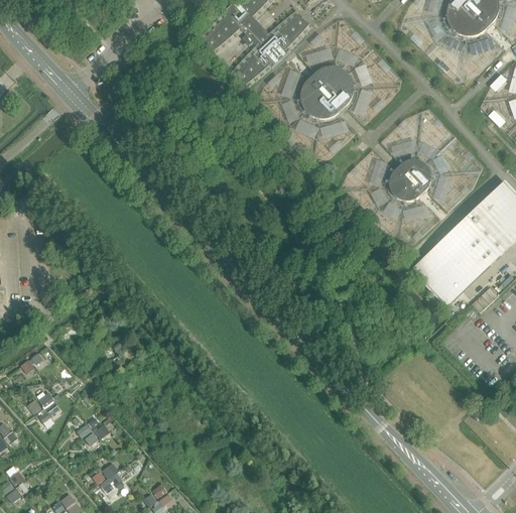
[(240,68),(234,74),(237,77),(241,81),(244,85),(251,79),(257,75),(263,69),(269,63),(272,67),(289,50),(286,47),(292,41),(297,35),(303,29),(308,23),(305,20),(301,16),(298,13),(292,18),(289,20),(282,25),(277,30),(271,36),(264,29),(258,23),(252,16),(257,10),(262,5),(267,0),(234,0),(228,5),(221,13),(224,16),(219,21),(213,27),(208,33),(202,39),(206,42),(210,46),(212,50),(219,45),(225,40),(231,35),(237,30),(240,27),(246,33),(242,37),(249,44),(253,41),(259,47),(253,52),(250,55),(245,61),(240,68)]
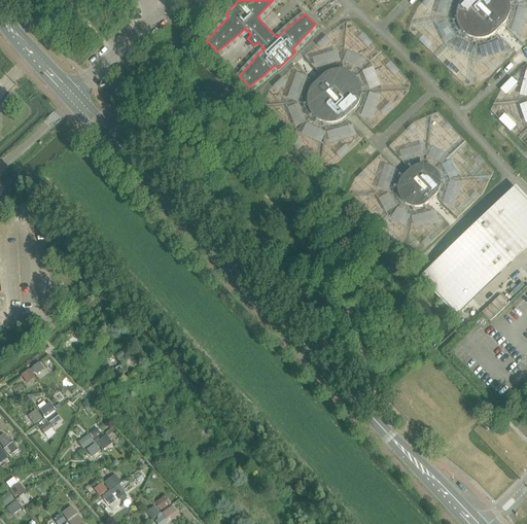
[(508,9),(510,5),(510,2),(508,0),(459,0),(458,3),(457,6),(456,10),(456,14),(457,19),(458,22),(460,26),(463,29),(466,31),(469,33),(473,34),(478,35),(482,35),(485,34),(489,33),(492,31),(495,28),(503,20),(505,16),(507,13),(508,9)]
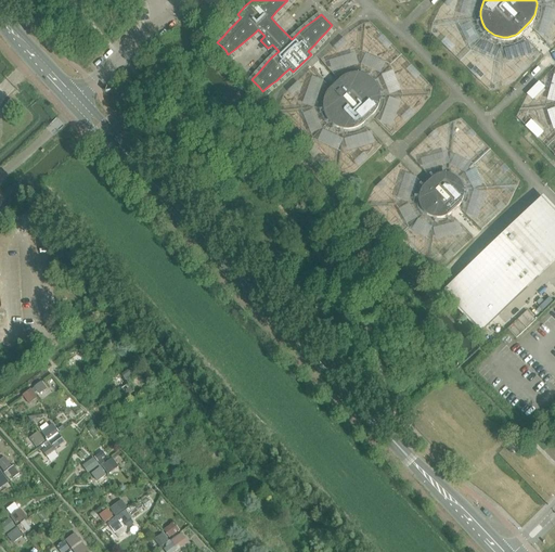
[(324,102),(324,106),(324,111),(325,114),(327,118),(331,122),(334,124),(337,126),(341,127),(345,128),(349,128),(353,128),(358,126),(361,125),(364,122),(373,114),(375,111),(377,106),(379,103),(379,99),(379,94),(379,90),(378,87),(376,82),(373,79),(370,77),(366,75),(362,74),(359,73),(355,73),(350,73),(346,75),(343,76),(339,79),(331,87),(328,90),(326,94),(324,98),(324,102)]
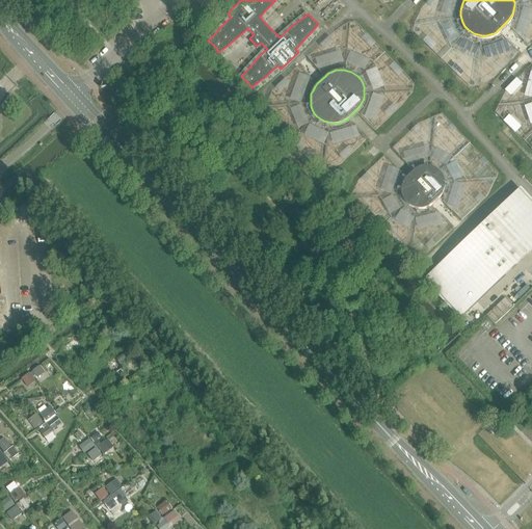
[(440,172),(439,169),(436,168),(435,167),(434,167),(433,166),(431,165),(430,165),(428,164),(427,164),(425,164),(424,164),(422,164),(421,164),(419,165),(418,166),(416,166),(415,167),(414,168),(411,169),(405,176),(404,177),(403,178),(402,179),(402,181),(401,182),(401,184),(400,185),(400,187),(400,188),(400,190),(400,191),(400,193),(401,194),(401,196),(402,197),(403,200),(404,201),(405,202),(406,203),(407,204),(409,205),(410,206),(411,206),(414,207),(415,207),(417,207),(418,207),(420,207),(421,207),(423,207),(424,206),(426,206),(427,205),(429,204),(430,203),(431,202),(437,196),(439,194),(440,193),(441,192),(442,191),(442,189),(443,188),(443,186),(443,185),(444,183),(444,182),(443,180),(443,179),(443,177),(442,176),(441,174),(441,173),(440,172)]
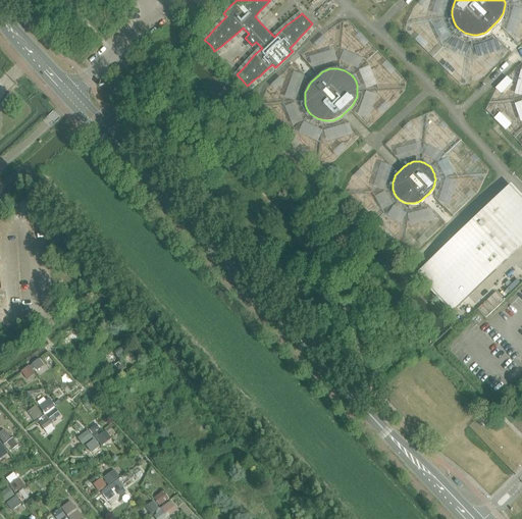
[(454,308),(521,242),(521,200),(509,187),(419,272),(454,308)]
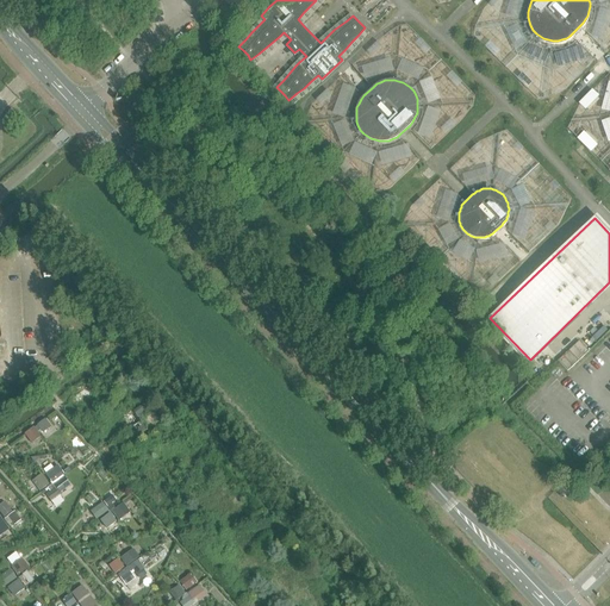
[(589,349),(579,338),(558,358),(567,368),(589,349)]
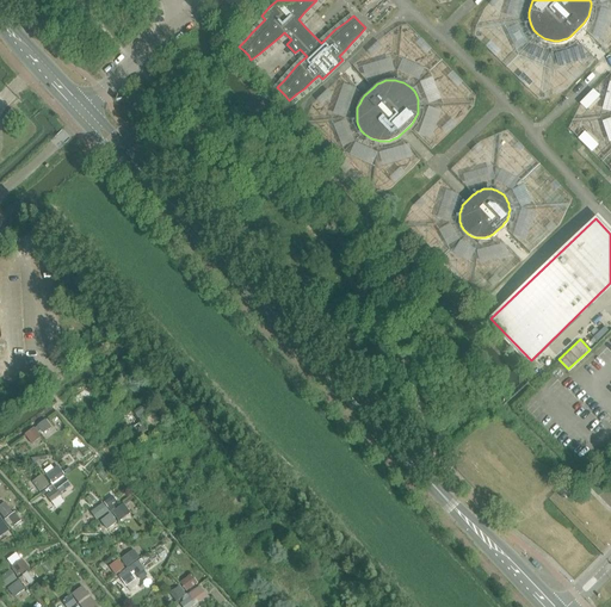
[(51,425),(45,417),(45,416),(37,423),(35,426),(37,428),(39,427),(43,431),(51,425)]
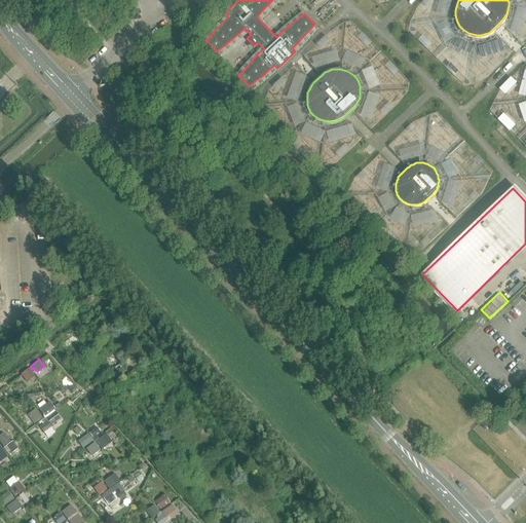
[(35,374),(30,367),(29,366),(21,372),(27,380),(35,374)]
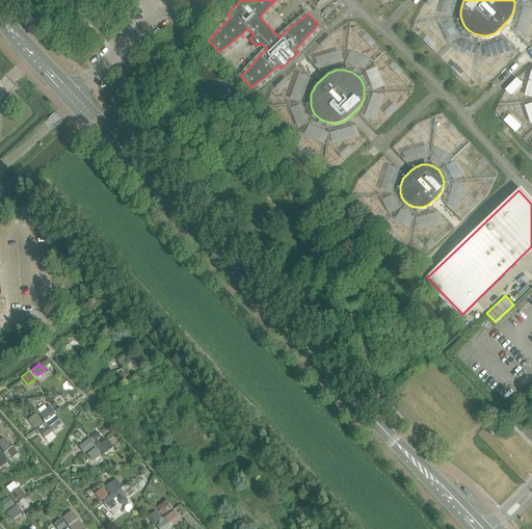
[(46,419),(56,412),(51,403),(40,412),(46,419)]
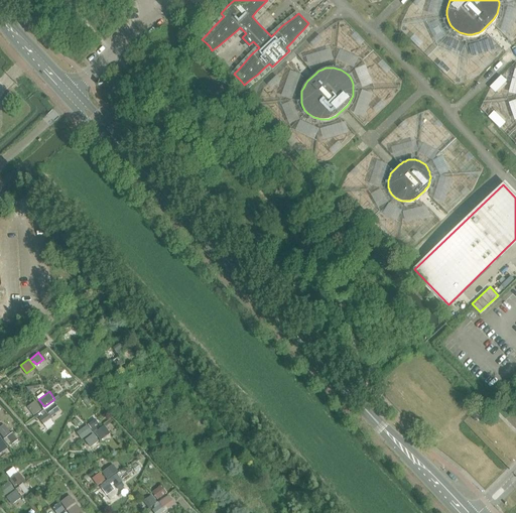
[(33,413),(42,407),(35,399),(27,405),(33,413)]
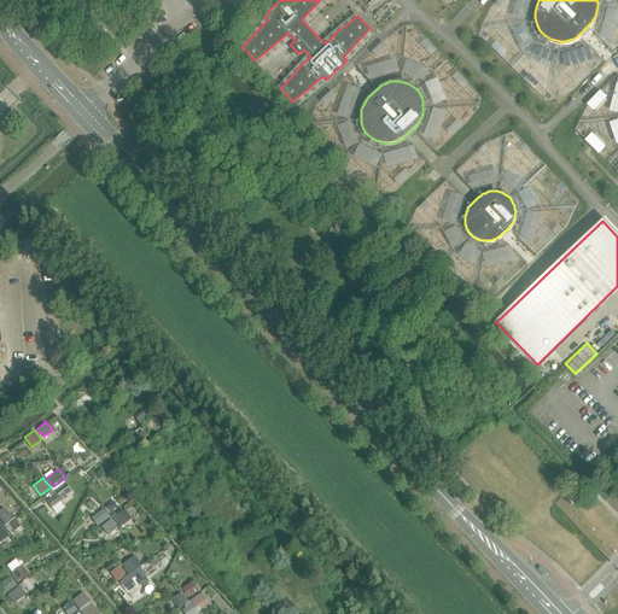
[(65,480),(54,487),(62,497),(73,489),(65,480)]
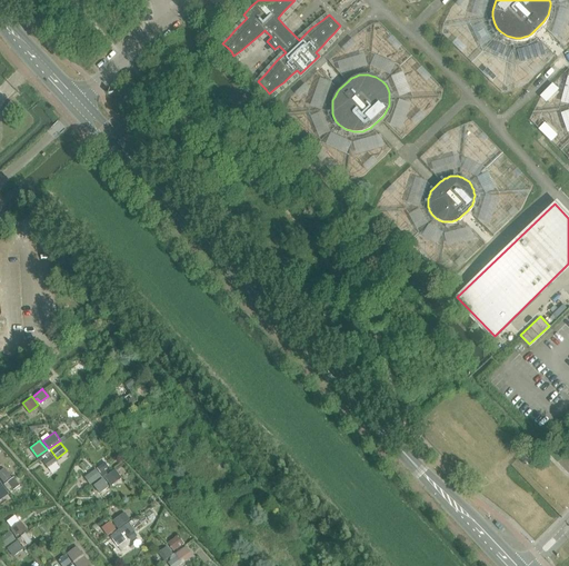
[(48,450),(45,453),(47,457),(43,459),(46,464),(53,458),(50,454),(48,450)]
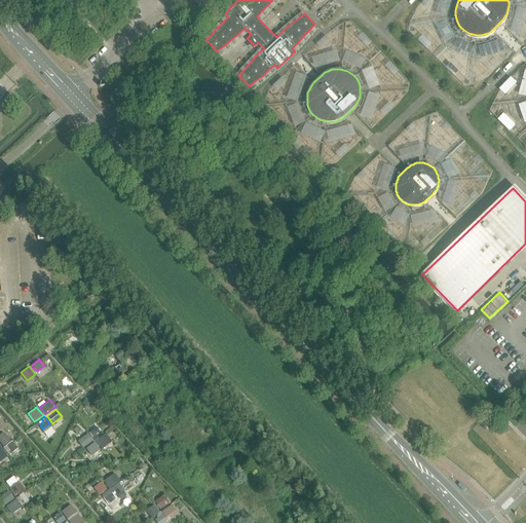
[(91,435),(95,439),(97,438),(99,436),(97,434),(96,432),(100,430),(97,426),(89,432),(92,435),(91,435)]
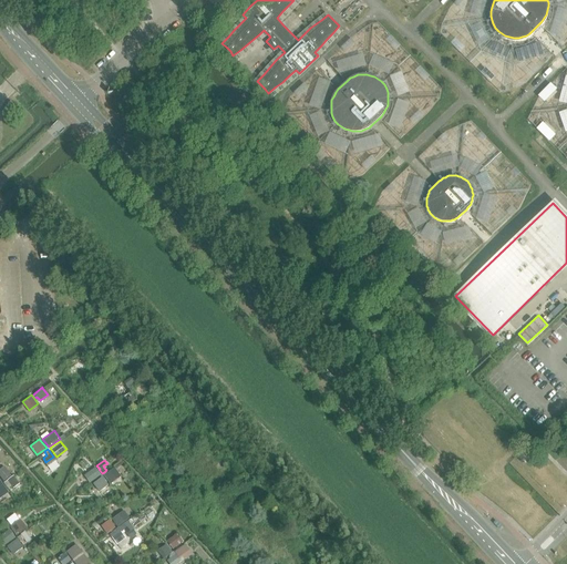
[(0,467),(0,473),(4,480),(12,473),(4,464),(0,467)]
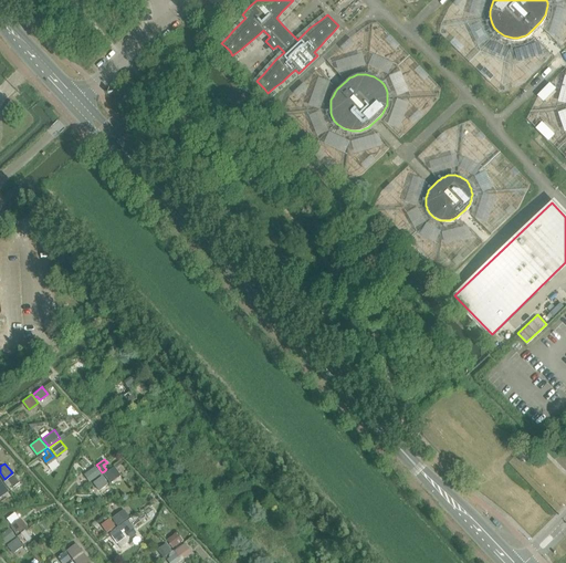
[(95,464),(84,472),(90,480),(101,472),(95,464)]
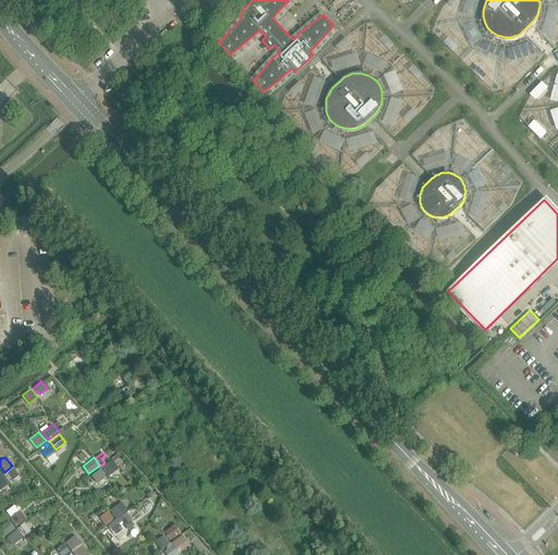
[(112,458),(104,466),(109,473),(119,467),(112,458)]
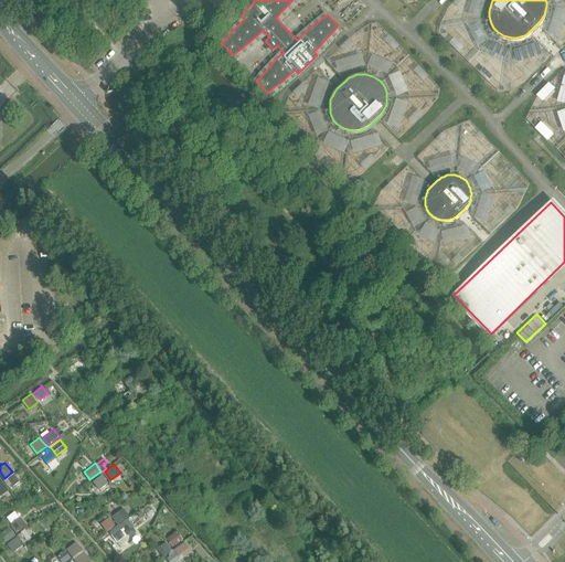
[(7,476),(2,479),(4,480),(6,483),(7,483),(10,480),(13,484),(19,479),(13,472),(7,476)]
